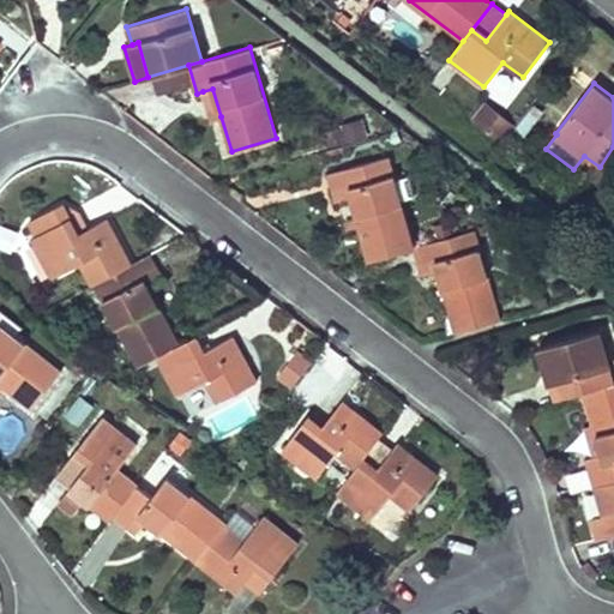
[(212,89),(203,91),(211,119),(221,116),(212,89)]
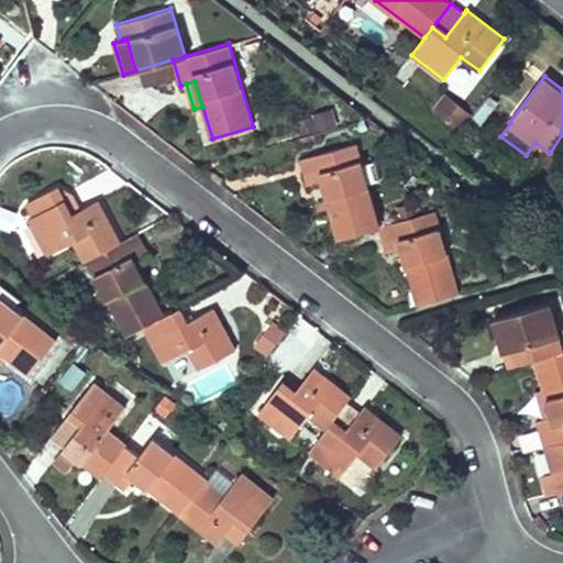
[(310,130),(340,127),(338,107),(307,110),(310,130)]
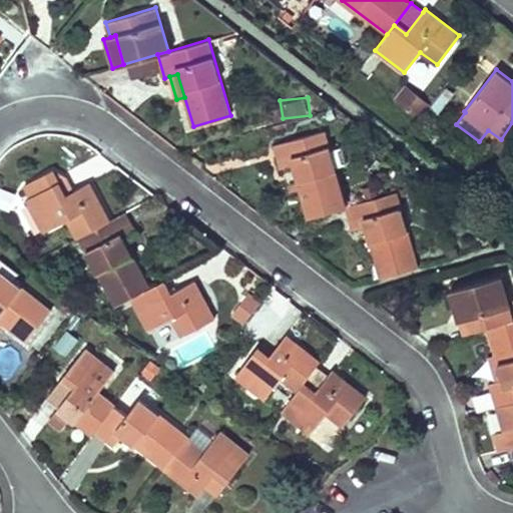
[(422,118),(427,111),(412,100),(407,106),(422,118)]
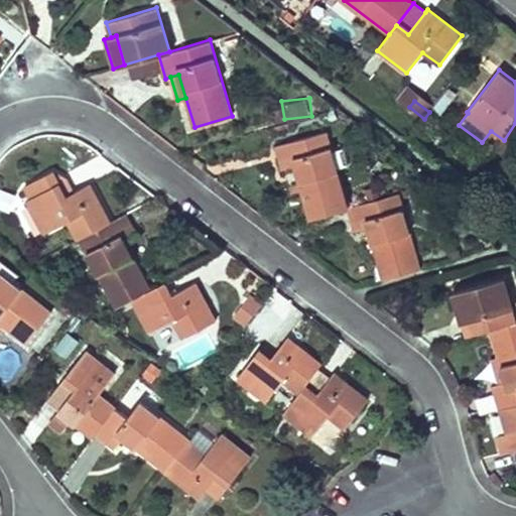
[(444,123),(429,112),(424,119),(439,130),(444,123)]
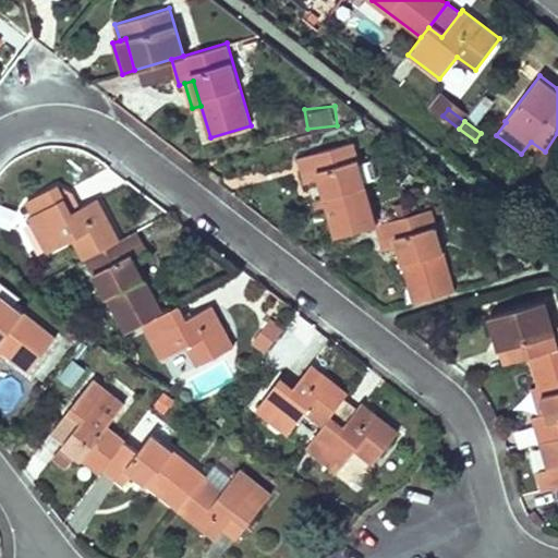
[(376,223),(353,142),(298,157),(305,182),(319,179),(336,234),(376,223)]
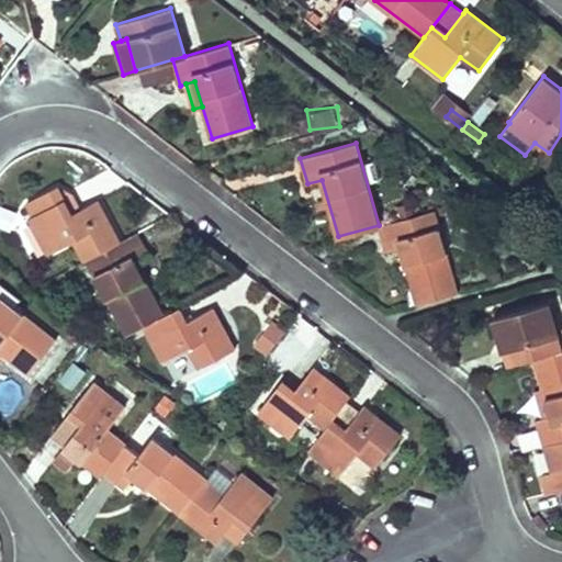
[(541,161),(535,156),(517,179),(525,184),(541,161)]
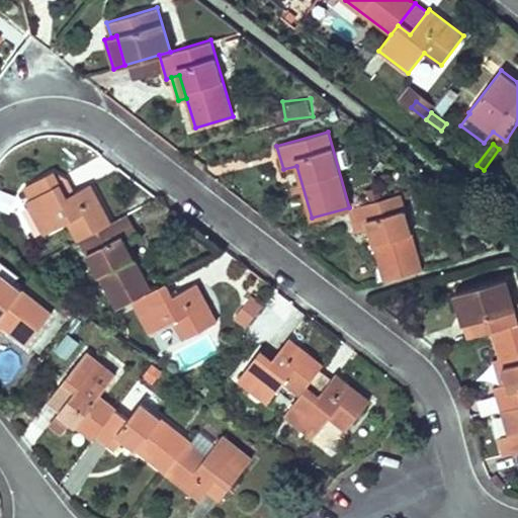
[(74,192),(67,179),(55,185),(62,199),(74,192)]
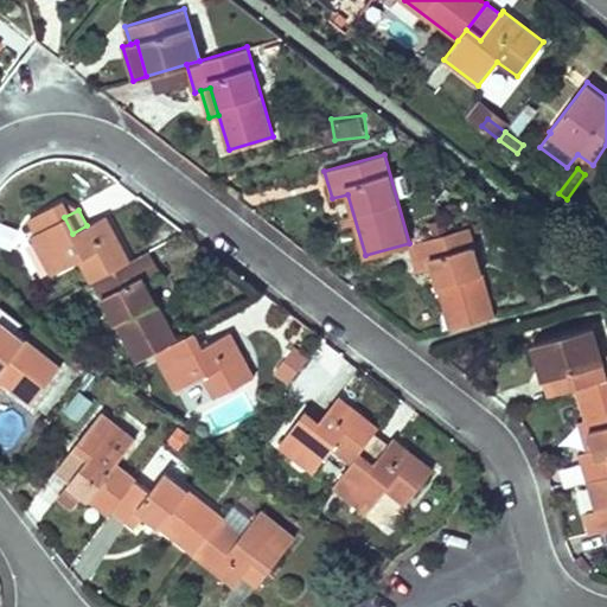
[(129,261),(106,216),(87,225),(72,234),(64,217),(31,236),(52,274),(80,260),(91,281),(93,280),(129,261)]
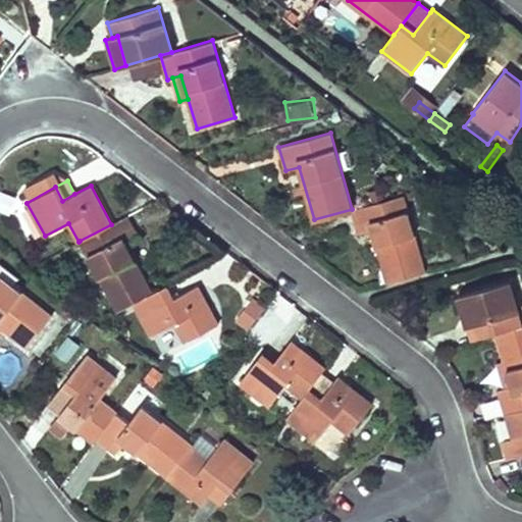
[(425,271),(403,195),(352,209),(359,232),(372,229),(387,281),(425,271)]
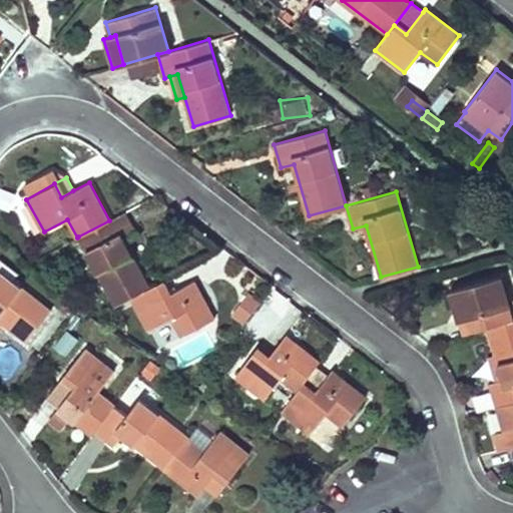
[(78,236),(115,306),(131,298),(149,288),(124,239),(136,233),(124,211),(109,220),(78,236)]
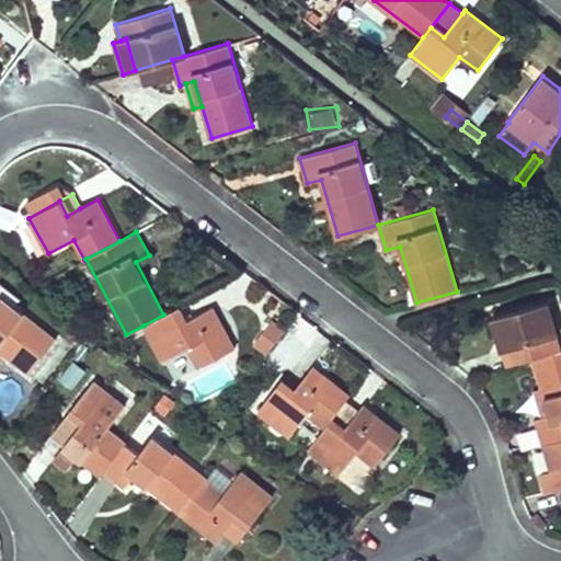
[(56,339),(0,295),(0,347),(4,352),(31,371),(56,339)]
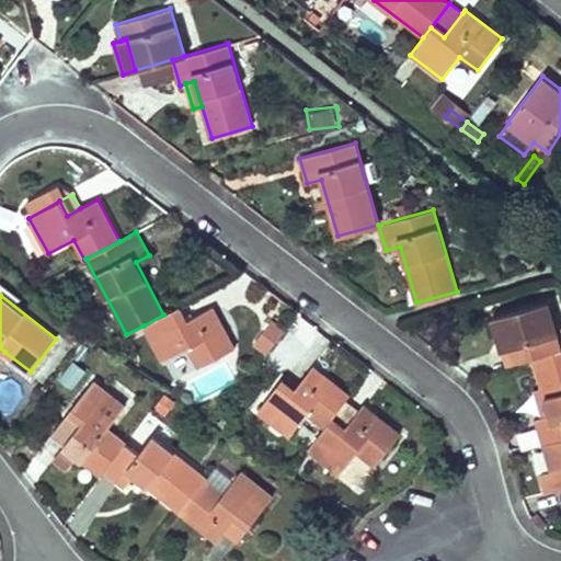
[(502,348),(507,365),(533,357),(560,348),(547,301),(497,316),(507,347),(502,348)]
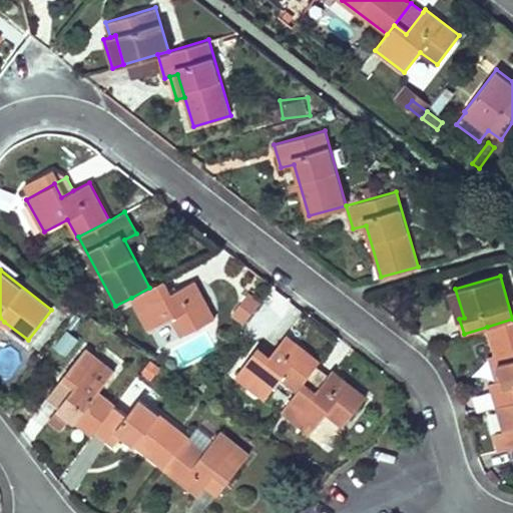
[(170,294),(163,280),(159,283),(166,296),(170,294)]
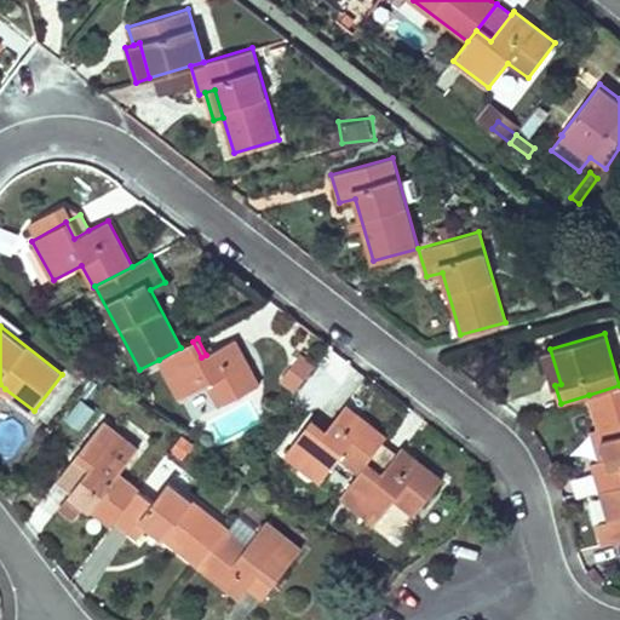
[(159,360),(181,399),(207,384),(220,406),(259,385),(234,339),(206,355),(201,357),(193,342),(181,348),(159,360)]
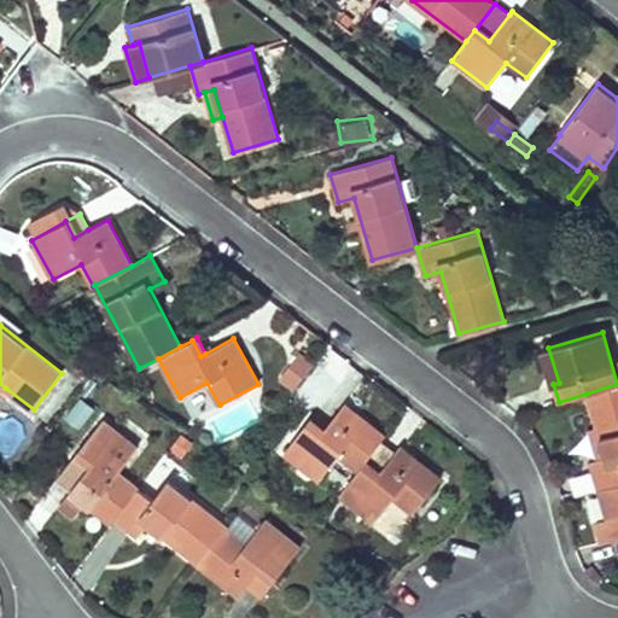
[(299,390),(315,357),(296,348),(280,382),(299,390)]
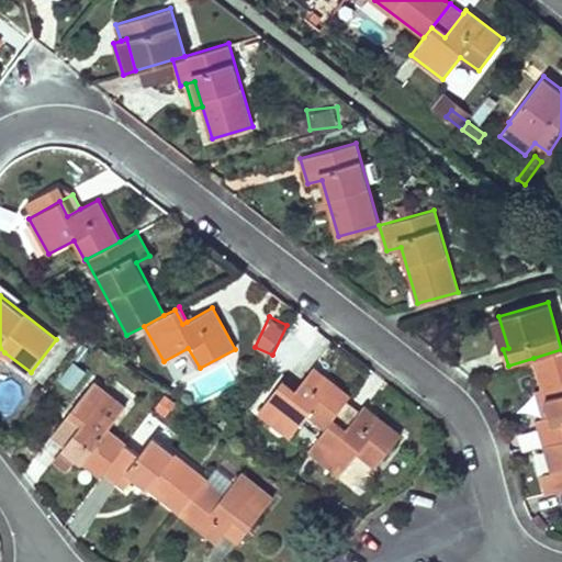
[(503,349),(508,348),(498,316),(494,318),(503,349)]
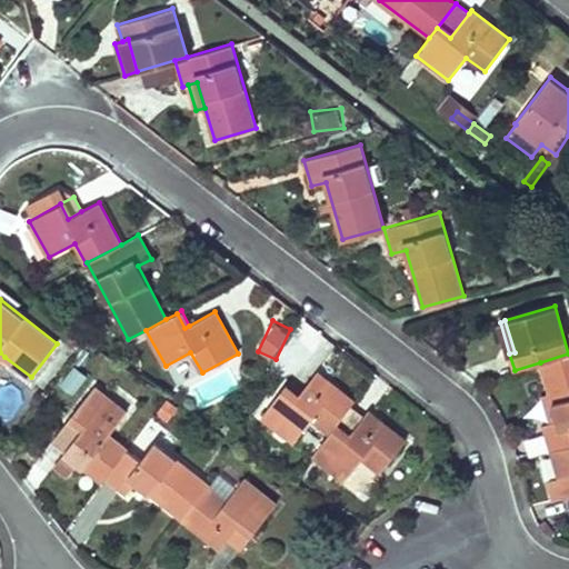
[(550,395),(558,420),(552,421),(543,425),(551,450),(568,445),(568,353),(540,362),(550,395)]
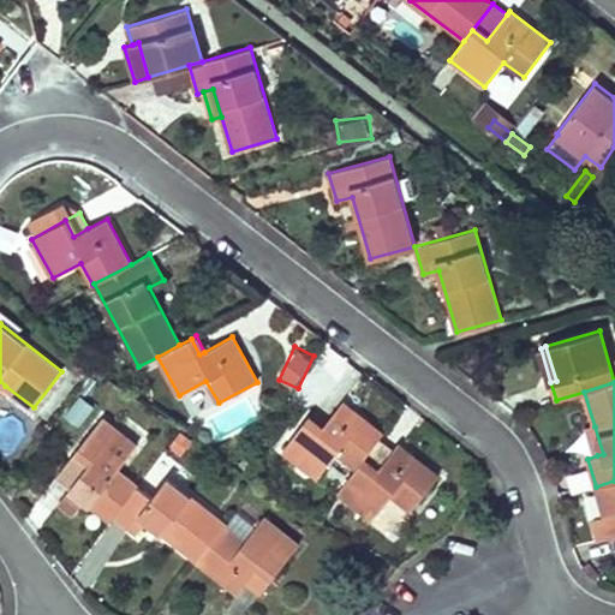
[(320,431),(305,421),(282,451),(317,477),(336,452),(357,467),(360,463),(380,439),(383,433),(342,401),(323,427),(320,431)]
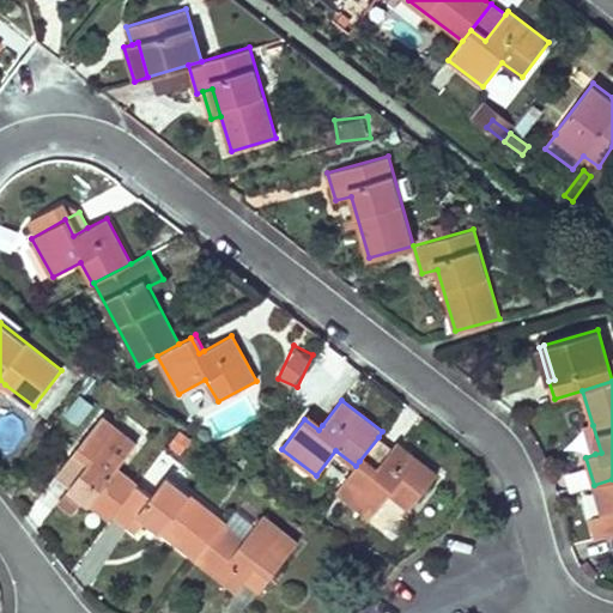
[(322,425),(308,414),(304,419),(319,430),(322,425)]
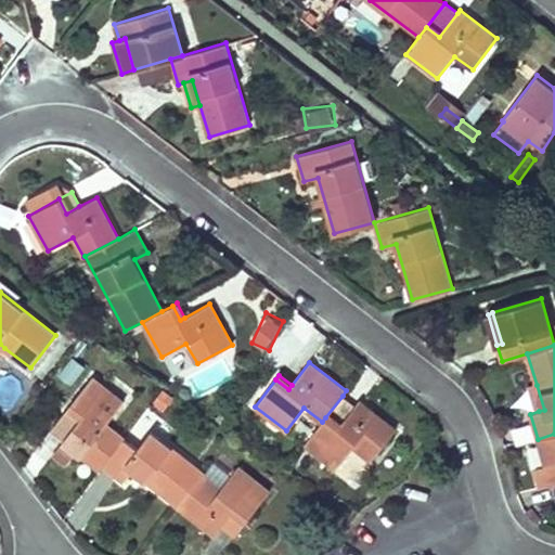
[(124,401),(92,376),(72,403),(85,413),(65,439),(54,453),(66,463),(77,451),(101,468),(103,465),(125,438),(125,437),(106,424),(124,401)]
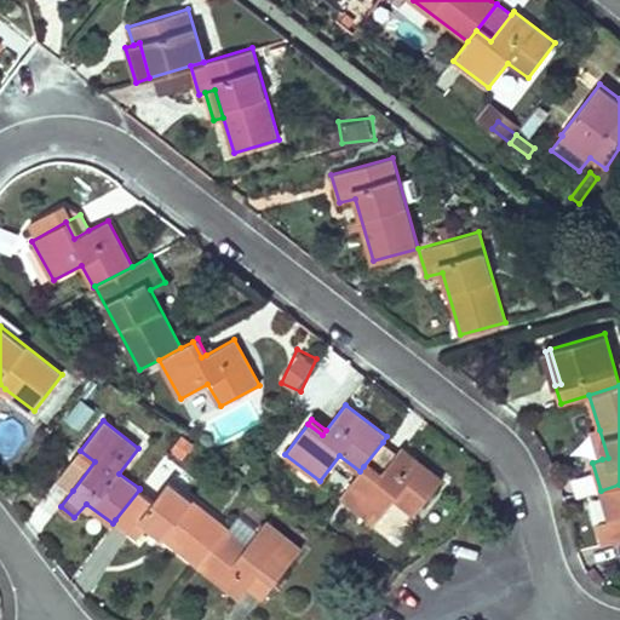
[(602,459),(608,458),(600,430),(593,431),(602,459)]
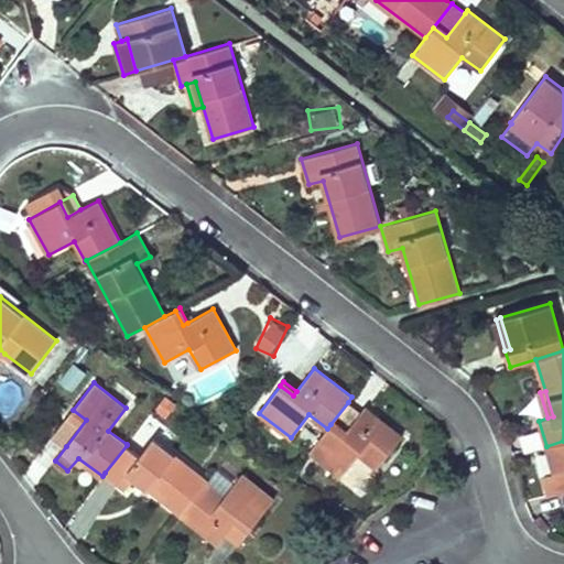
[(361,412),(348,402),(331,424),(344,434),(361,412)]
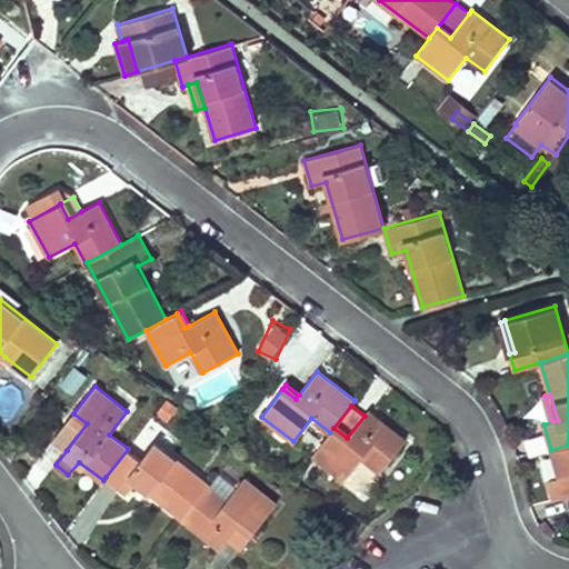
[(347,438),(333,428),(330,432),(312,456),(345,480),(362,458),(381,472),(406,439),(368,410),(365,416),(347,438)]
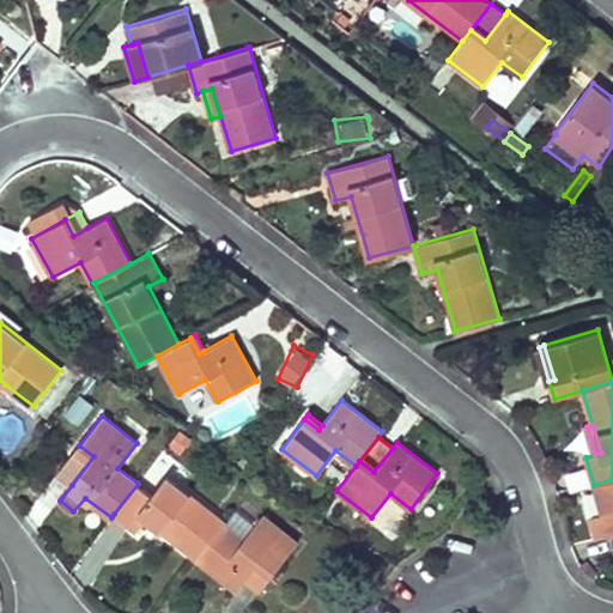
[(93,456),(79,445),(58,474),(72,485),(93,456)]
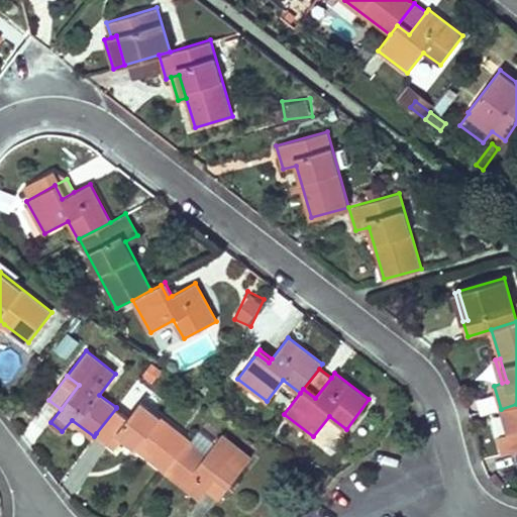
[(128,418),(116,408),(96,433),(115,448),(124,437),(168,471),(189,442),(191,440),(140,401),(128,418)]
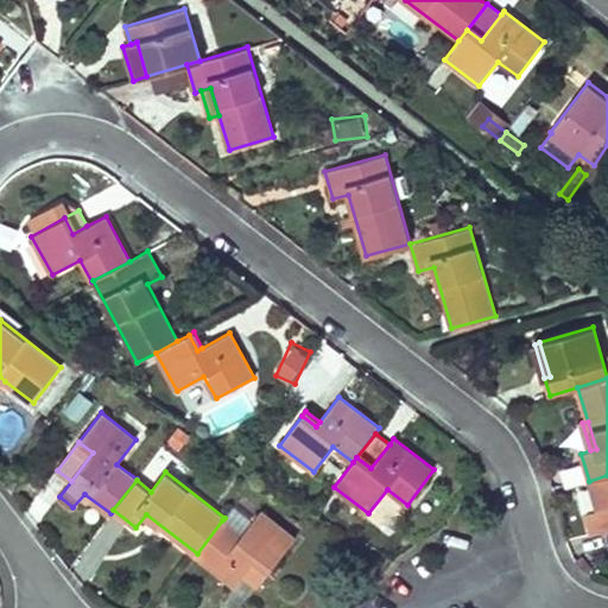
[(607,475),(589,481),(597,510),(586,513),(591,533),(607,527),(607,475)]
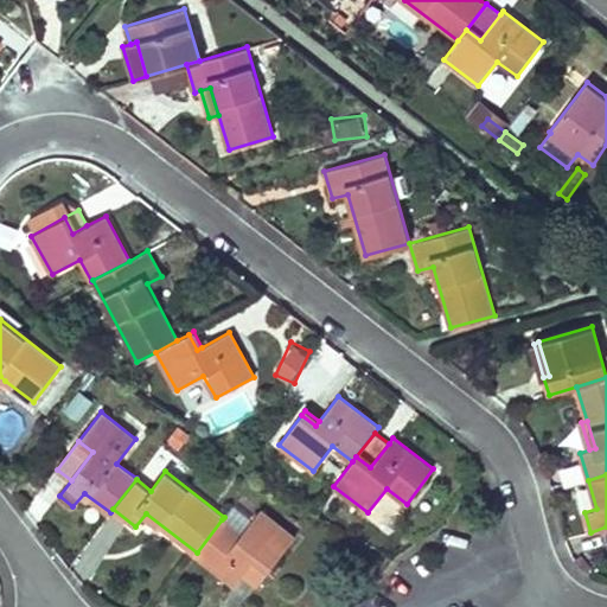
[(370,517),(391,530),(408,505),(387,491),(370,517)]
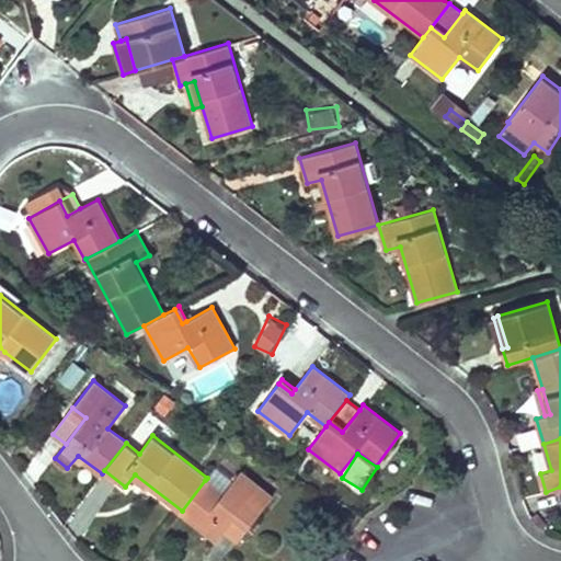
[(233,481),(215,467),(207,478),(205,480),(222,494),(233,481)]
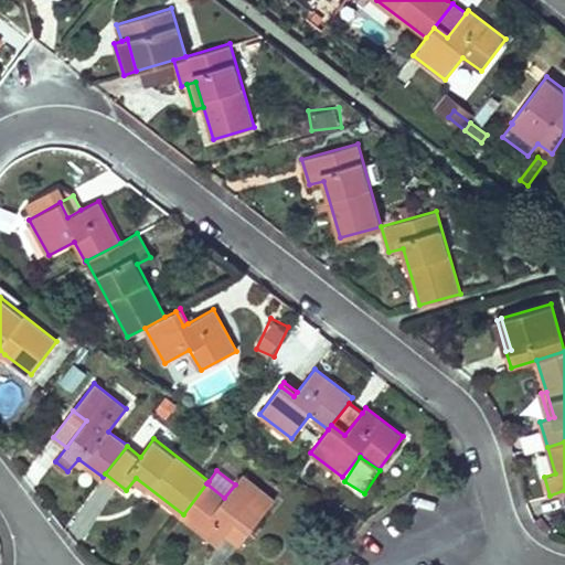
[(224,498),(206,483),(183,514),(182,515),(220,544),(227,534),(241,516),(254,526),(275,499),(242,475),(235,484),(224,498)]
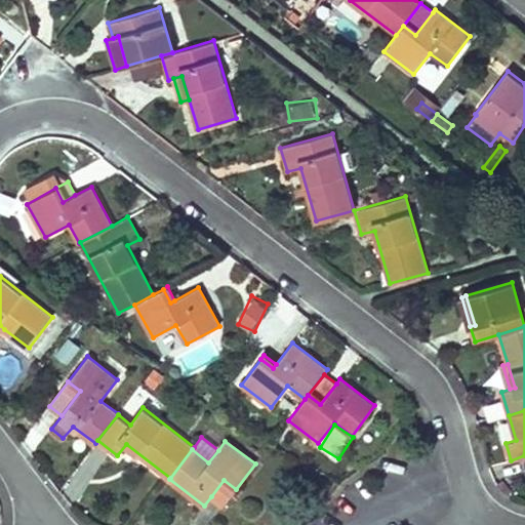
[(236,489),(224,480),(211,496),(224,506),(236,489)]
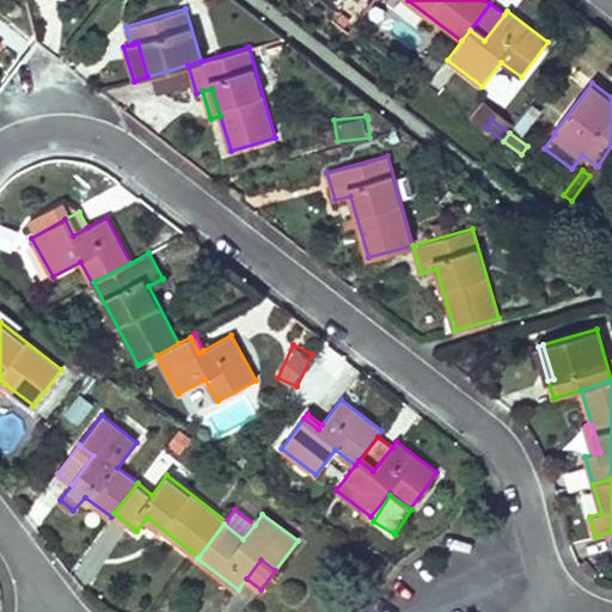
All buildings are outlined.
